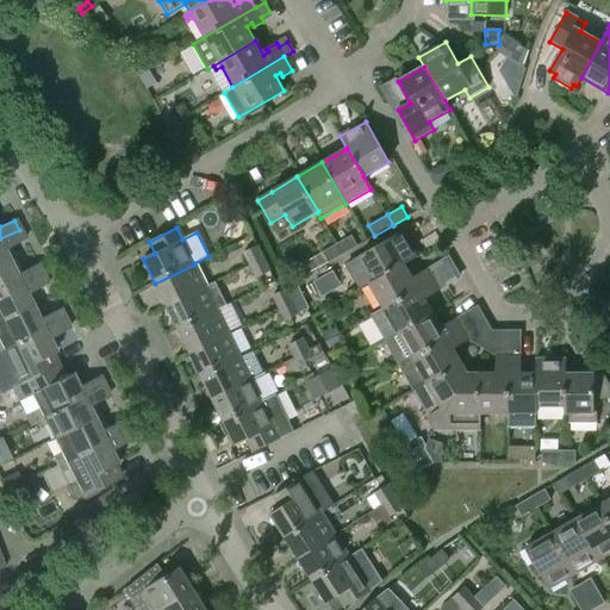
[(0,267),(8,263),(2,250),(24,240),(19,230),(0,238),(0,267)]
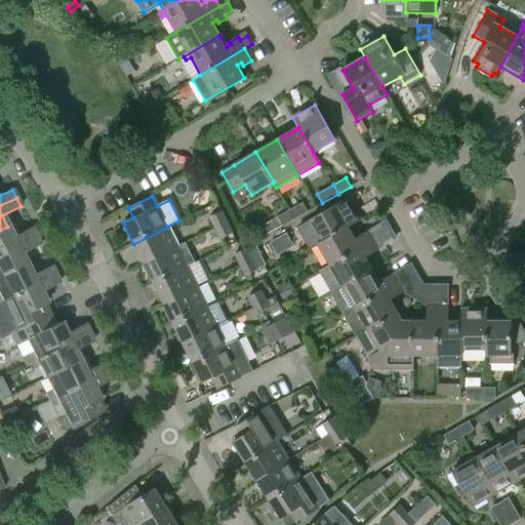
[(348,228),(358,221),(346,200),(311,220),(323,242),(348,228)]
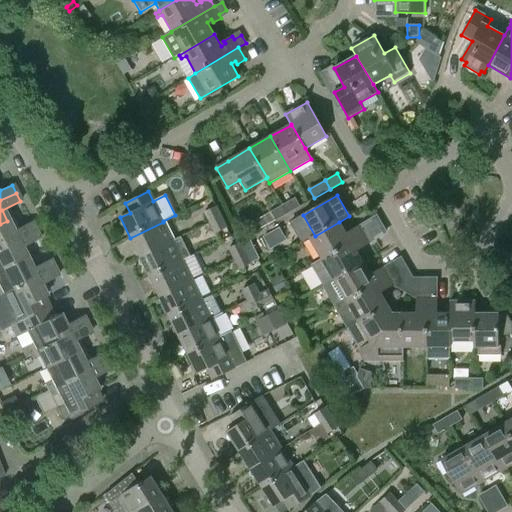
[(283,204),(288,213),(300,206),(295,198),(283,204)]
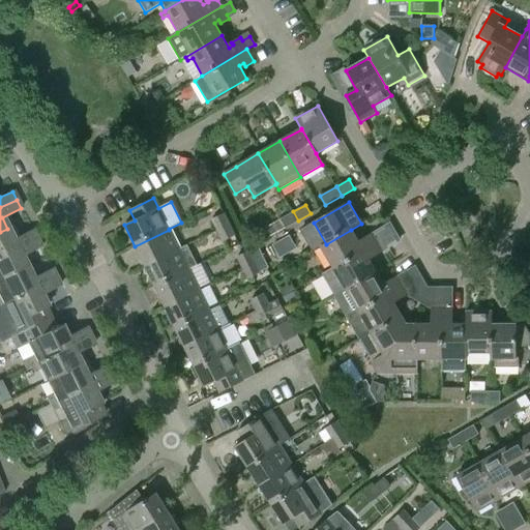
[(298,221),(293,211),(281,218),(286,228),(298,221)]
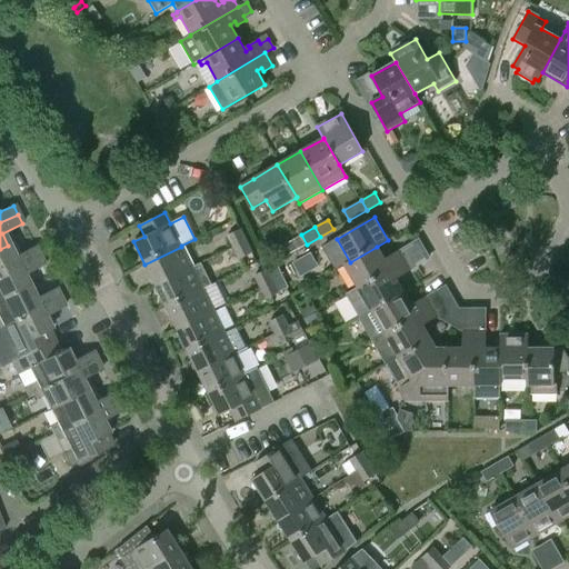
[(233,248),(246,241),(240,229),(228,236),(233,248)]
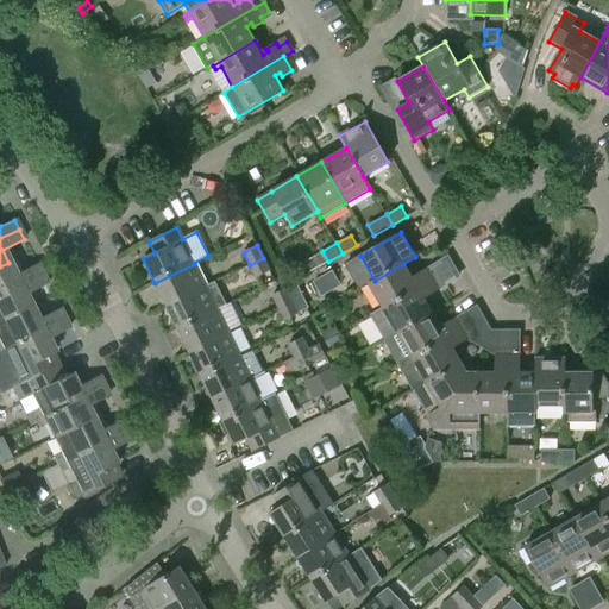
[(263,258),(250,265),(257,277),(270,271),(263,258)]
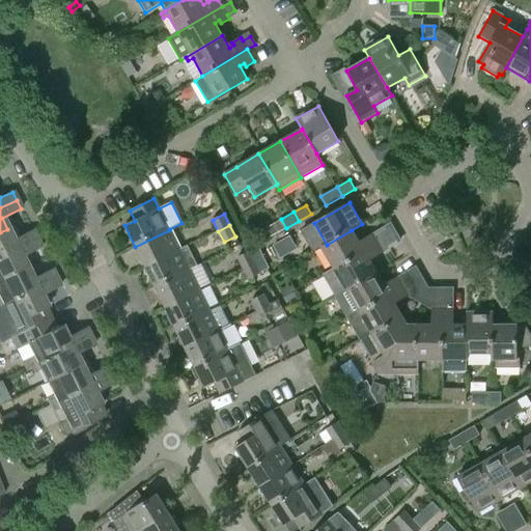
[(0,256),(36,240),(32,230),(12,240),(7,229),(0,232),(0,256)]
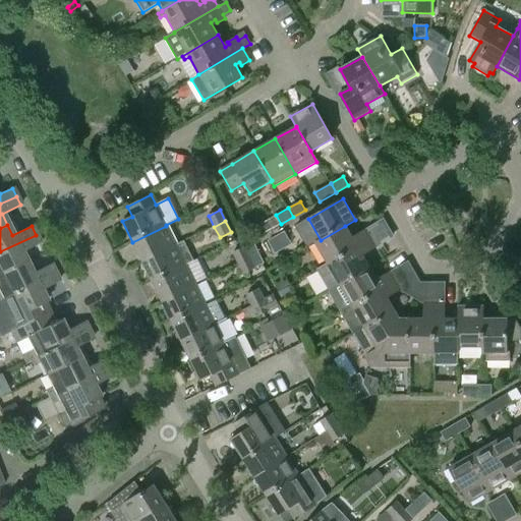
[(175,244),(166,226),(132,242),(141,262),(175,245),(175,244)]
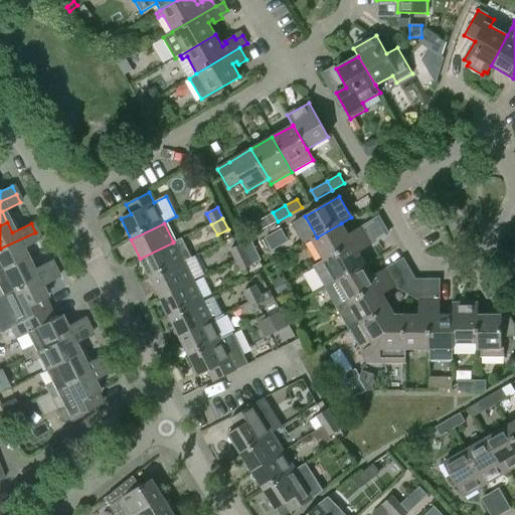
[(312,240),(323,260),(367,235),(362,227),(348,235),(341,223),(317,237),(312,240)]
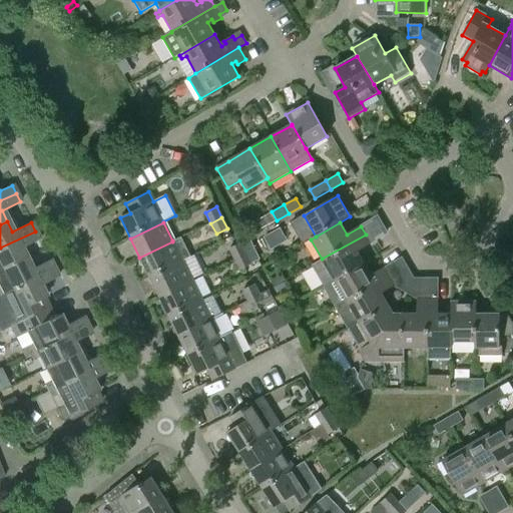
[(281,228),(272,233),(279,245),(288,239),(281,228)]
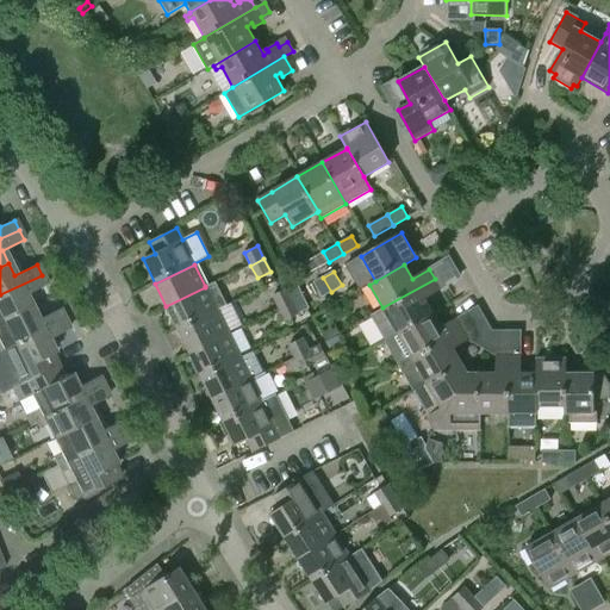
[(47,285),(42,275),(0,294),(0,323),(31,307),(25,296),(47,285)]
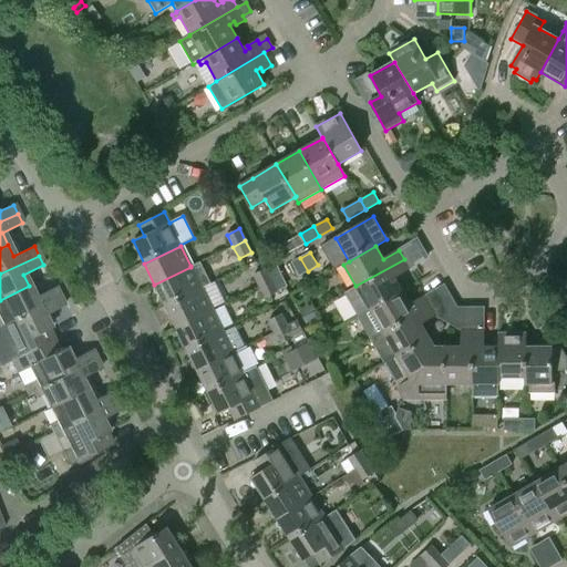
[(351,302),(359,317),(402,291),(394,278),(410,269),(404,259),(356,286),(346,292),(351,302)]
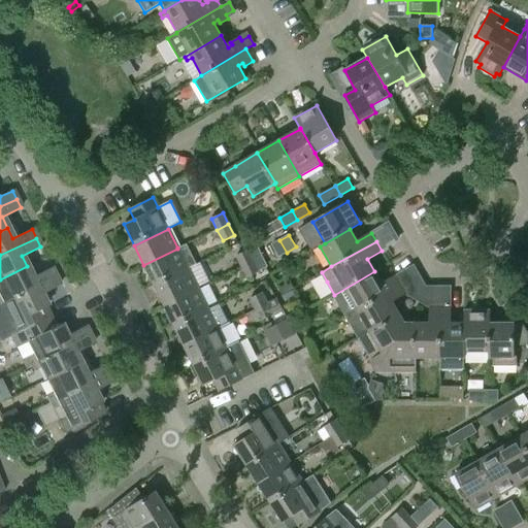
[(143,265),(154,286),(188,268),(196,264),(187,243),(177,248),(177,249),(143,265)]
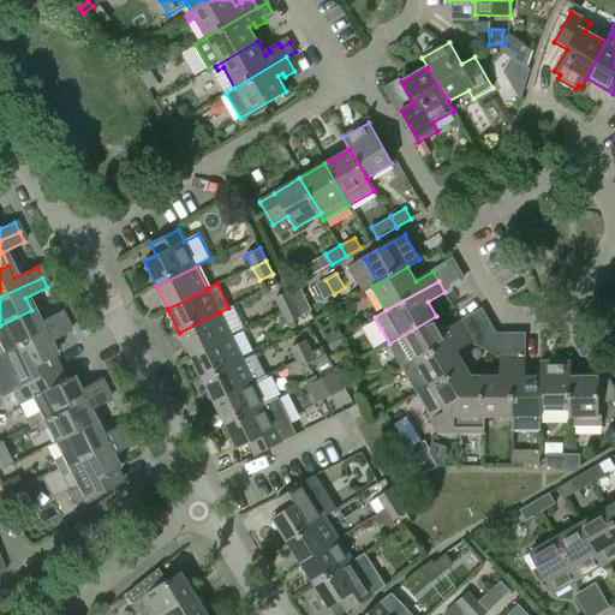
[(282,311),(296,304),(290,291),(275,298),(282,311)]
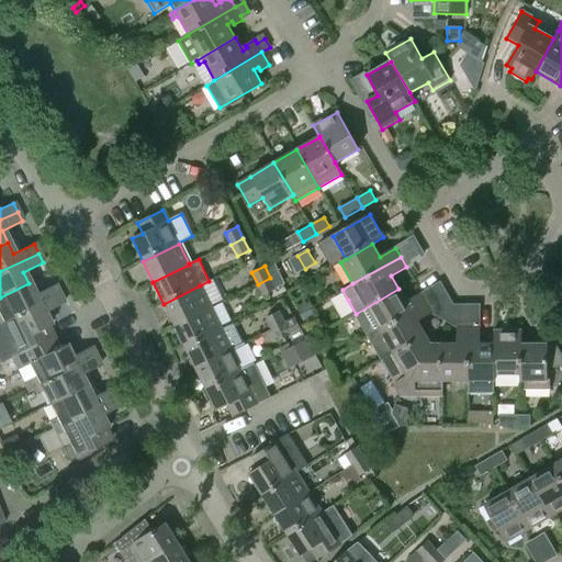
[(270,278),(258,284),(263,296),(277,290),(270,278)]
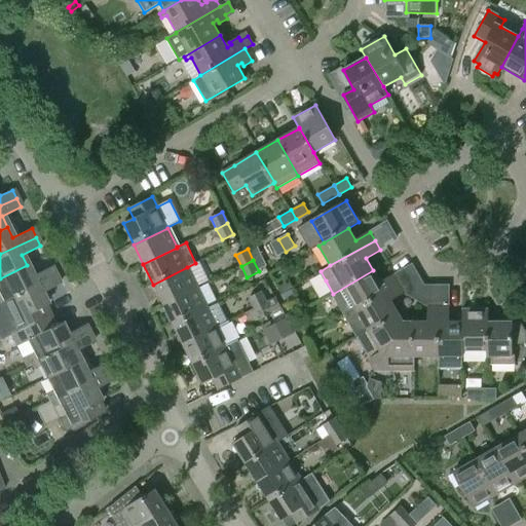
[(0,302),(54,274),(50,266),(32,275),(27,265),(0,278),(0,302)]
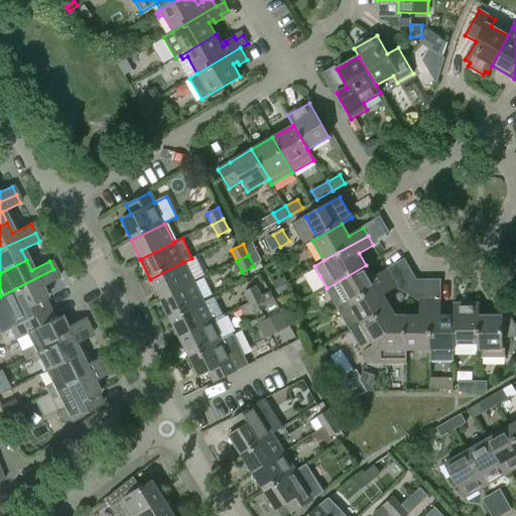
[(150,279),(159,298),(194,282),(183,262),(150,279)]
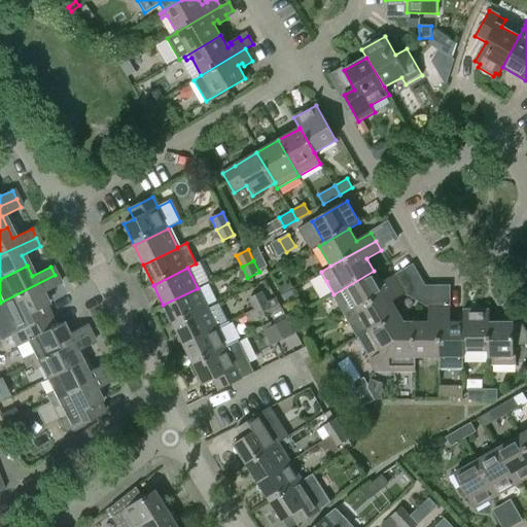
[(332,294),(345,315),(400,284),(395,275),(381,283),(374,271),(334,294),(332,294)]
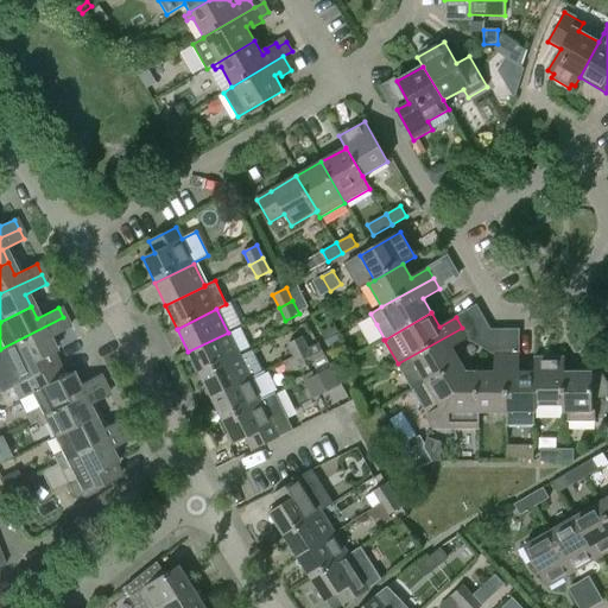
[(4,374),(11,387),(57,365),(51,353),(54,352),(46,339),(68,328),(63,317),(0,349),(0,359),(5,356),(12,371),(4,374)]
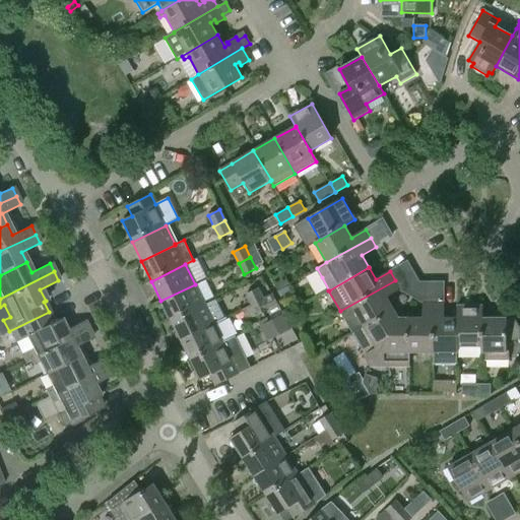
[(352,333),(393,310),(386,297),(400,288),(395,280),(340,311),(352,333)]
